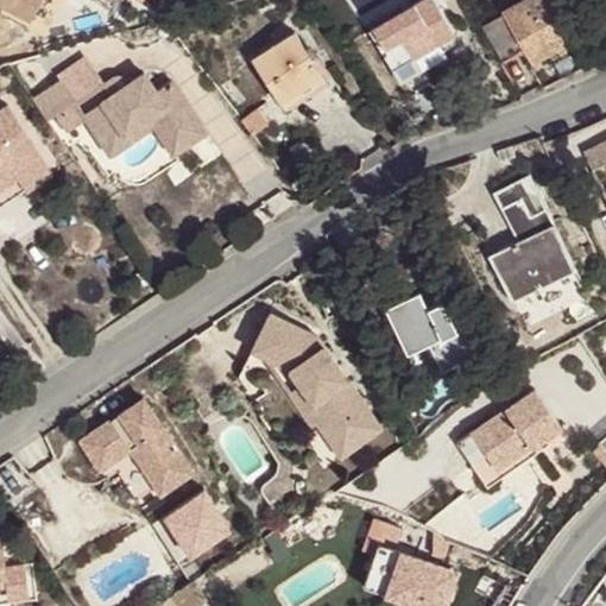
[(5,0),(0,0),(0,6),(7,11),(11,2),(5,0)]
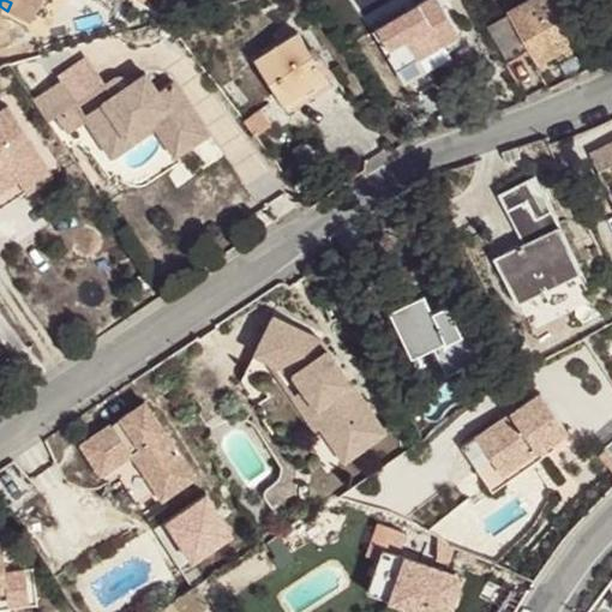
[(5,0),(11,3),(7,11),(30,23),(39,5),(41,0),(5,0)]
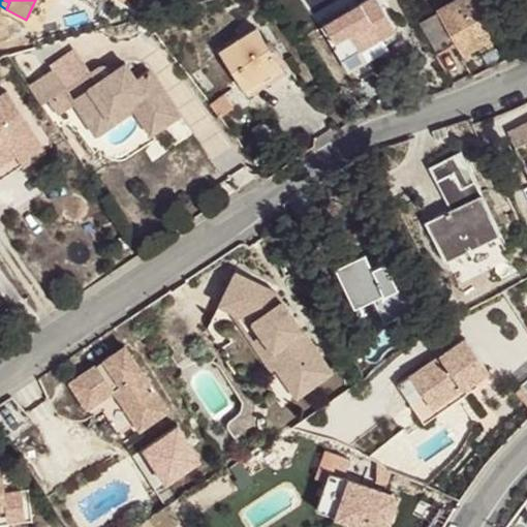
[(49,0),(35,0),(33,4),(48,11),(52,2),(49,0)]
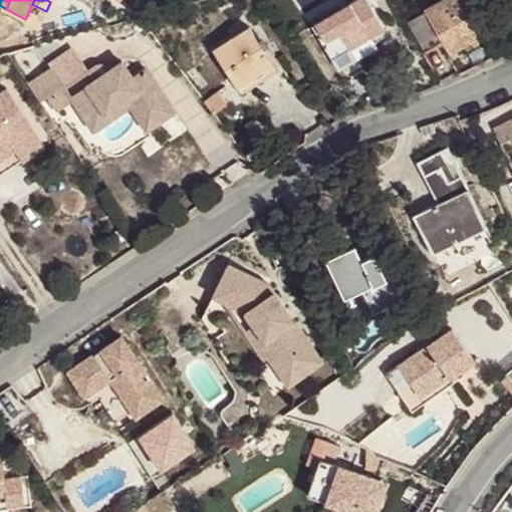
[(384,31),(365,0),(357,0),(312,26),(332,60),(371,37),(384,31)]
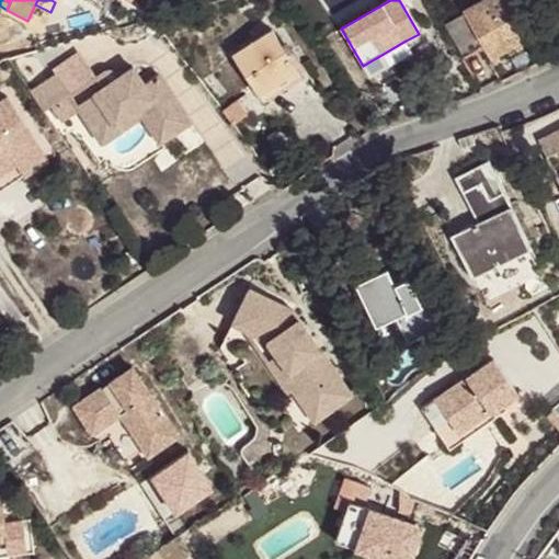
[(542,37),(521,0),(483,0),(463,12),(465,14),(445,24),(464,58),(483,47),(490,60),(510,49),(515,47),(517,50),(542,37)]
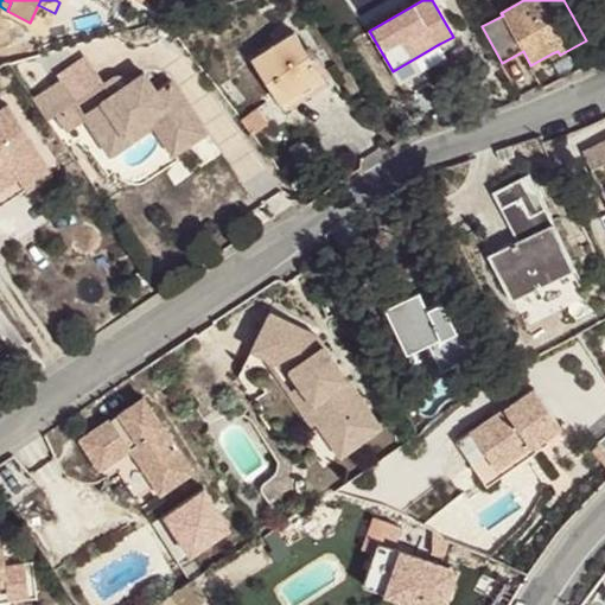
[(319,74),(292,32),(248,59),(275,101),(319,74)]
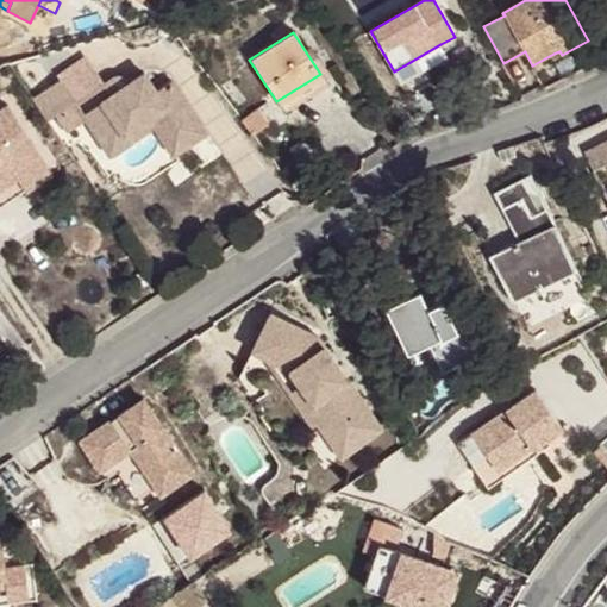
[(440,44),(394,72),(399,80),(445,52),(440,44)]
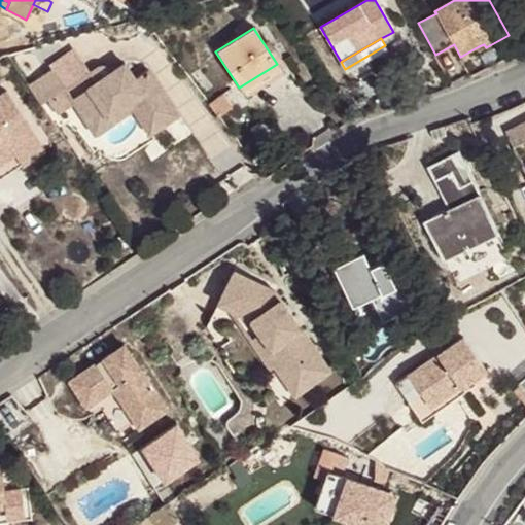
[(172,108),(147,71),(135,80),(124,63),(112,71),(109,69),(107,69),(106,68),(105,67),(103,67),(102,67),(101,67),(100,67),(99,67),(98,67),(97,68),(96,69),(94,69),(93,70),(90,72),(64,90),(82,117),(99,106),(106,118),(128,104),(131,109),(143,127),(172,108)]
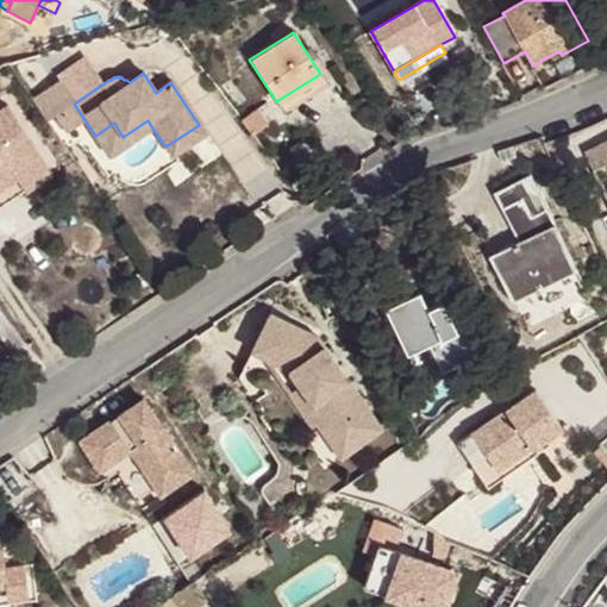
[(320,74),(276,101),(283,112),(326,83),(320,74)]
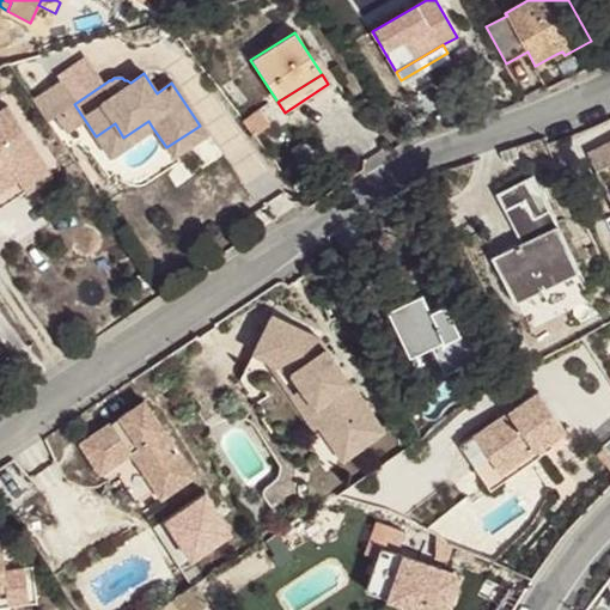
[(74,103),(59,80),(30,99),(37,111),(46,123),(74,103)]
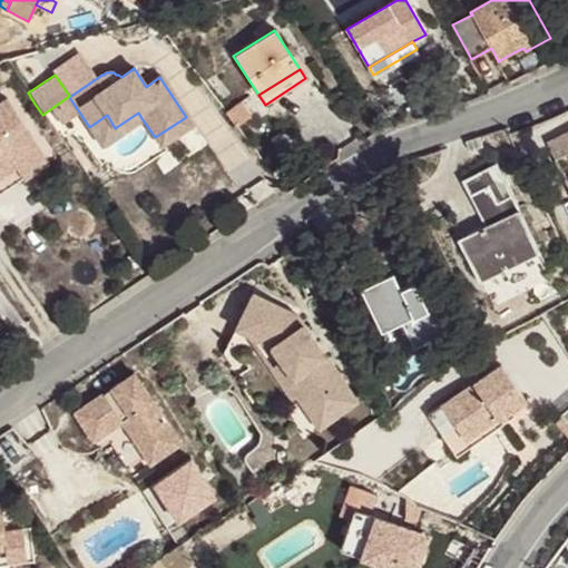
[(0,196),(22,182),(16,170),(41,155),(6,100),(0,104),(0,196)]
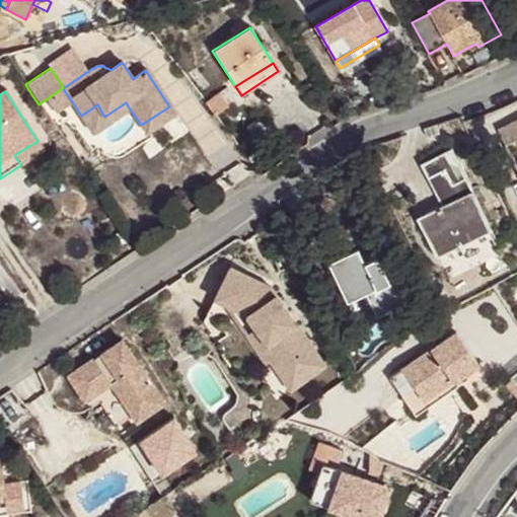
[(227,107),(218,94),(205,103),(215,117),(227,107)]
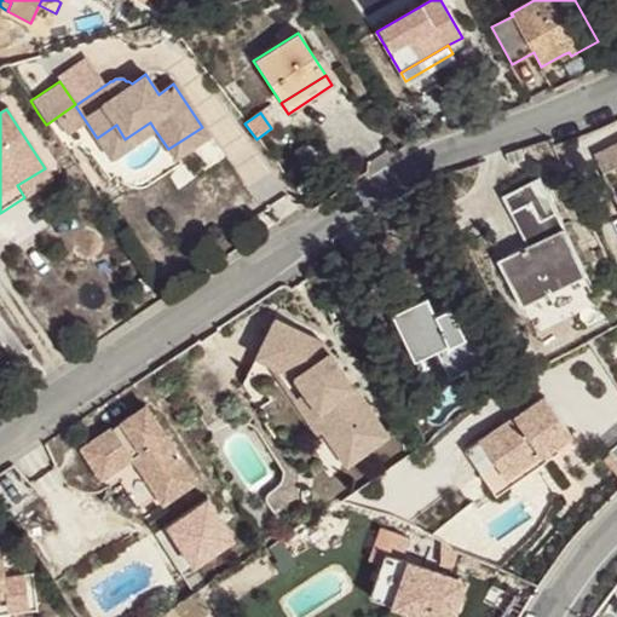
[(130,145),(154,128),(150,122),(125,139),(130,145)]
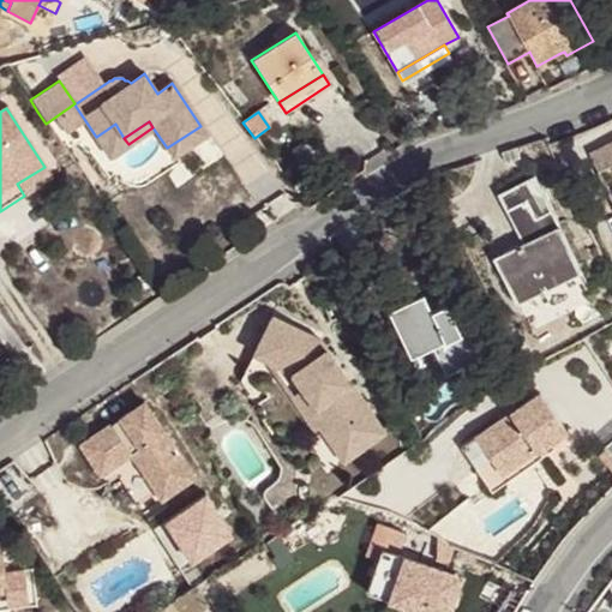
[(96,137),(109,157),(129,144),(124,138),(115,124),(96,137)]
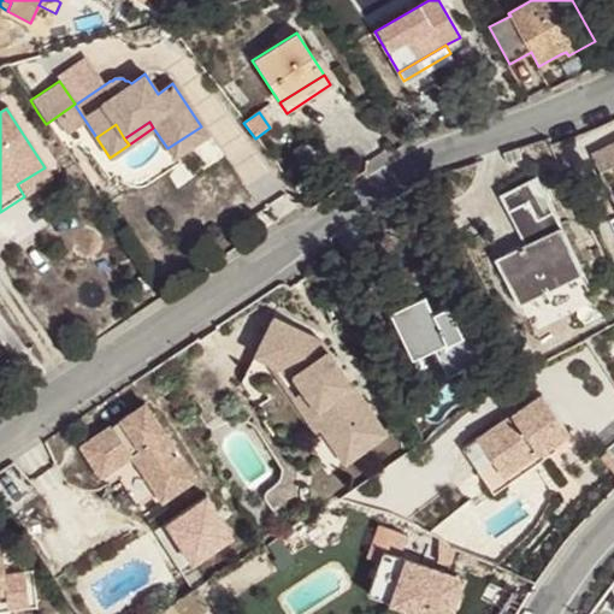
[(173,158),(206,135),(201,127),(167,148),(173,158)]
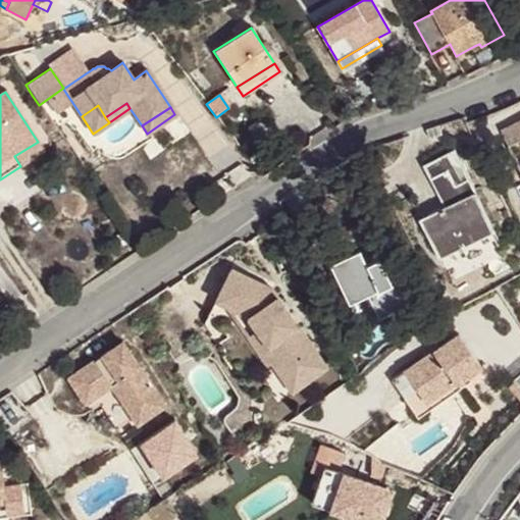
[(519,121),(499,133),(507,148),(519,141),(519,121)]
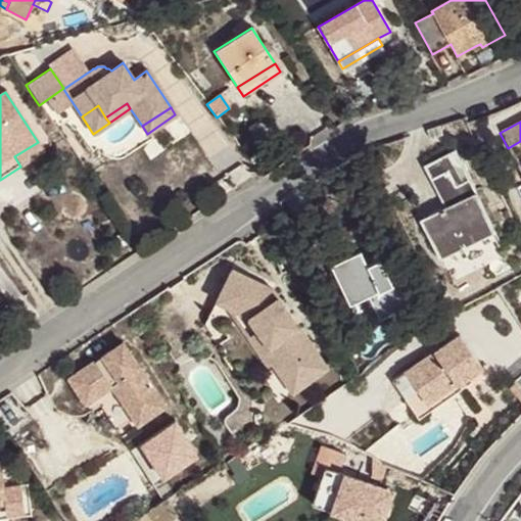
[(439,126),(426,131),(430,140),(442,136),(439,126)]
